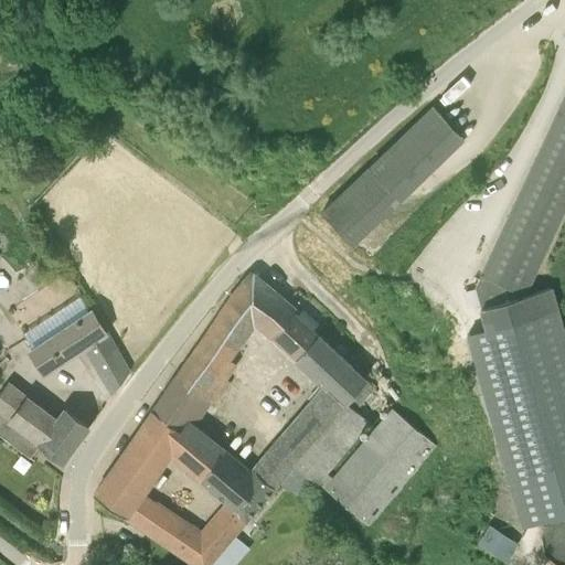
[(552,287),(532,291),(564,219),(564,96),(476,287),(488,328),(558,309),(552,287)]
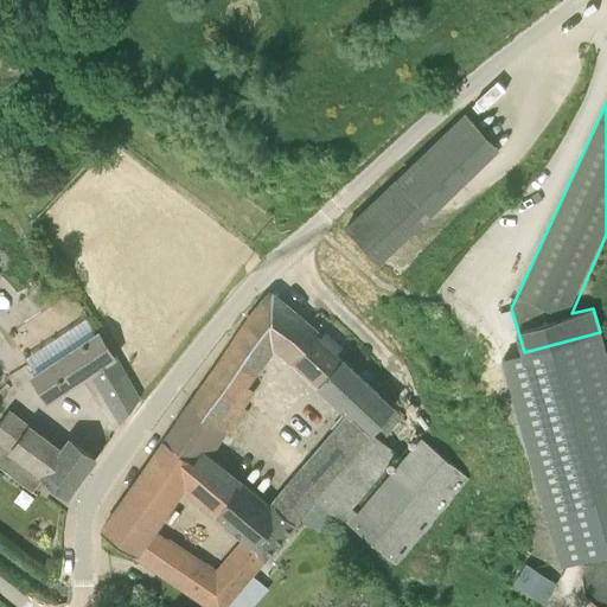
[(382,268),(503,152),(464,112),(344,228),(382,268)]
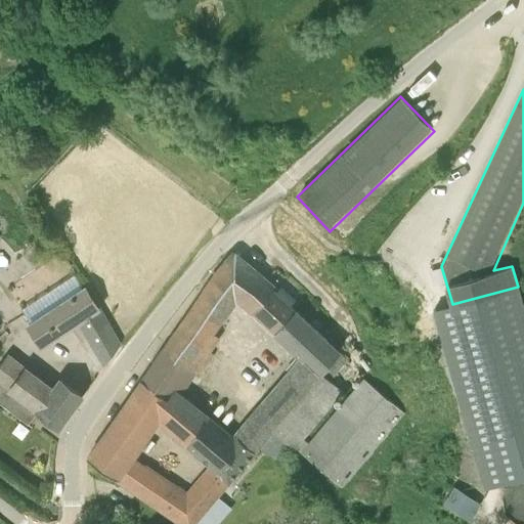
[(255,312),(274,290),(276,287),(235,253),(214,279),(239,298),(255,312)]
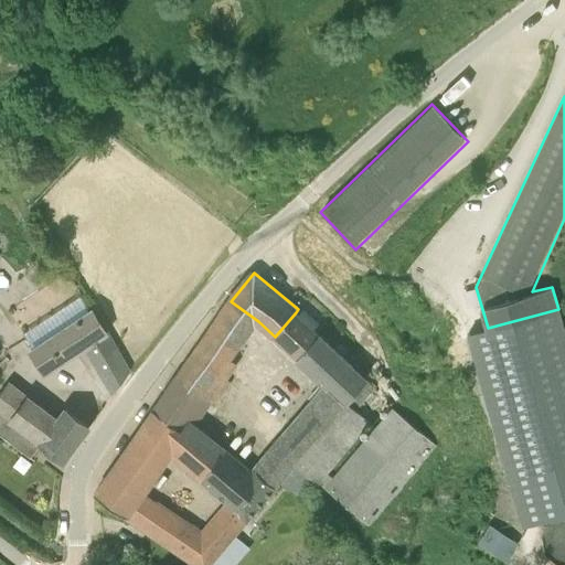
[(35,341),(91,307),(84,296),(29,330),(35,341)]
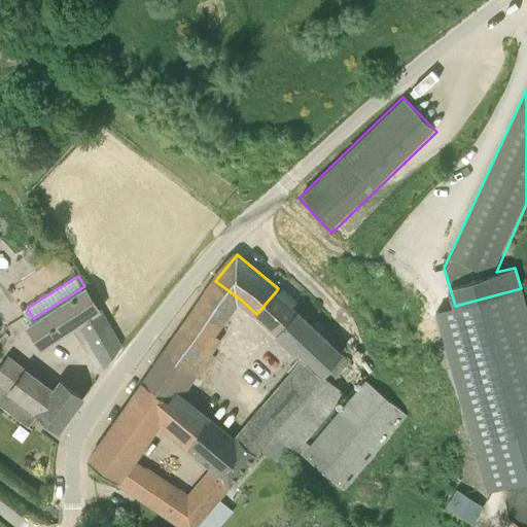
[(85,287),(27,326),(41,349),(81,324),(106,365),(120,347),(85,287)]
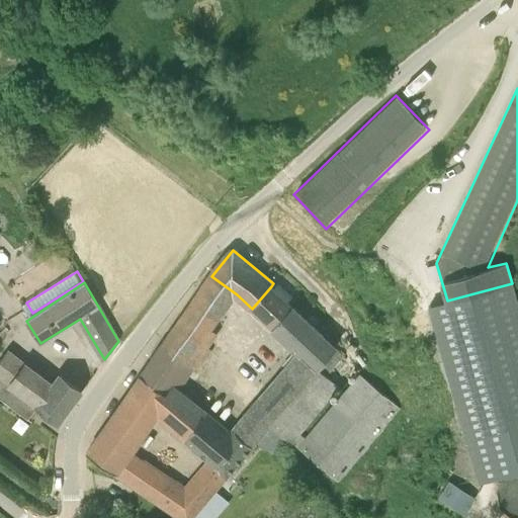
[(517,305),(512,283),(447,300),(429,306),(481,483),(517,470),(517,305)]
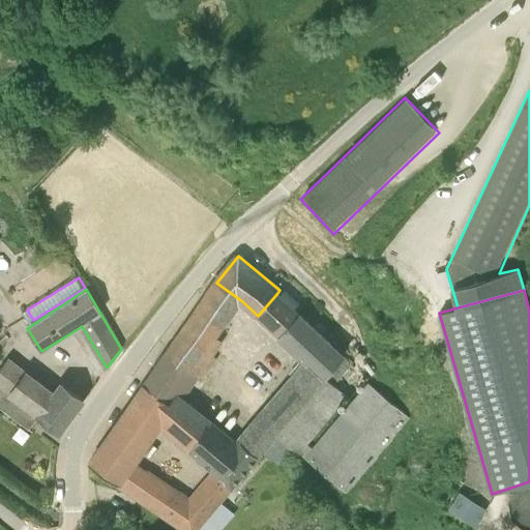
[(277,293),(258,316),(283,340),(303,317),(277,293)]
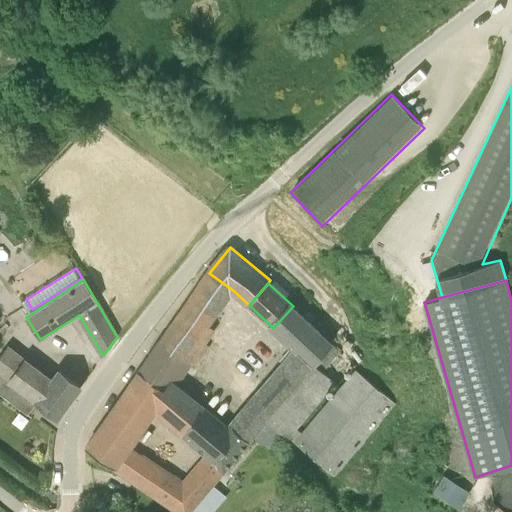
[(200,285),(140,370),(164,388),(169,380),(183,358),(194,367),(209,346),(204,342),(213,330),(207,325),(222,303),(200,285)]
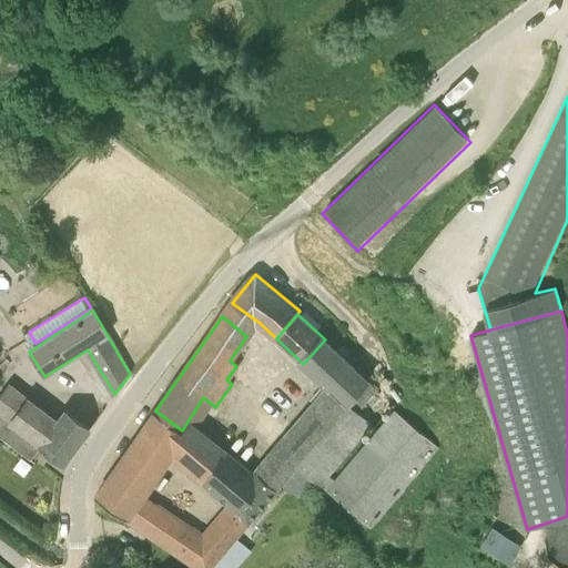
[(327,489),(335,479),(332,476),(374,424),(358,412),(378,388),(325,340),(303,364),(331,388),(255,476),(276,495),(284,486),(297,470),(316,485),(322,489),(324,486),(327,489)]
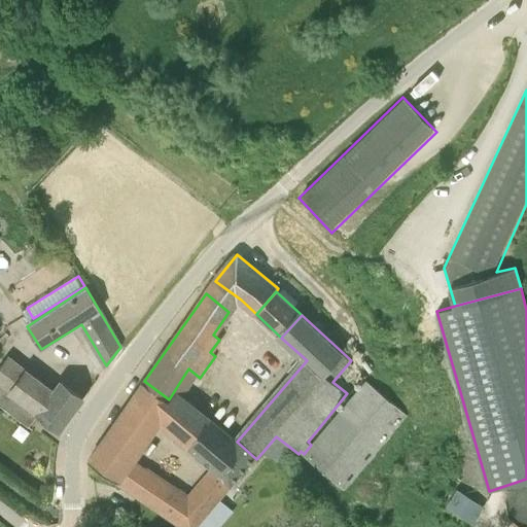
[(83,397),(60,380),(53,389),(8,356),(0,367),(0,405),(29,427),(38,414),(62,429),(83,397)]
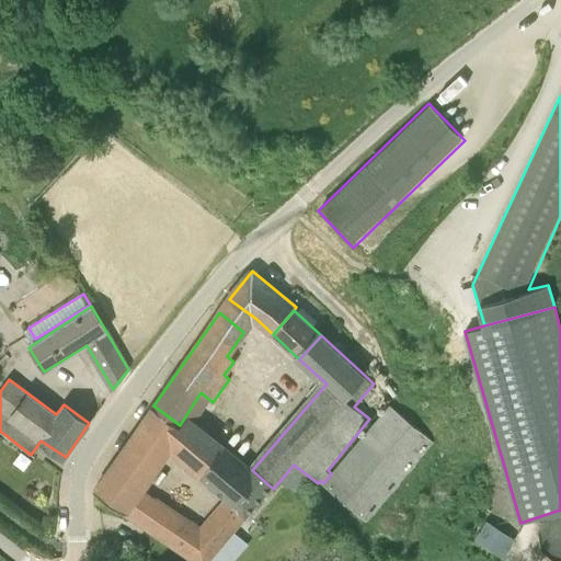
[(390,404),(331,473),(323,483),(366,519),(433,441),(390,404)]
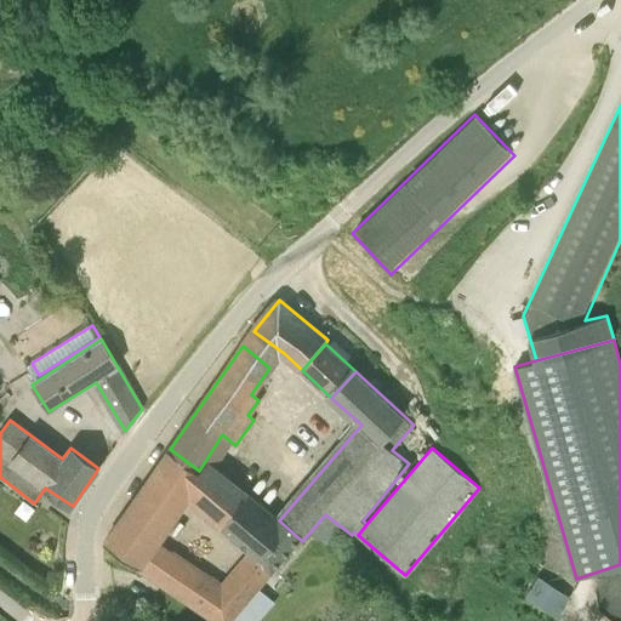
[(251,552),(221,587),(157,543),(141,565),(218,620),(234,620),(302,541),(279,520),(205,461),(199,471),(170,449),(169,449),(157,467),(251,552)]
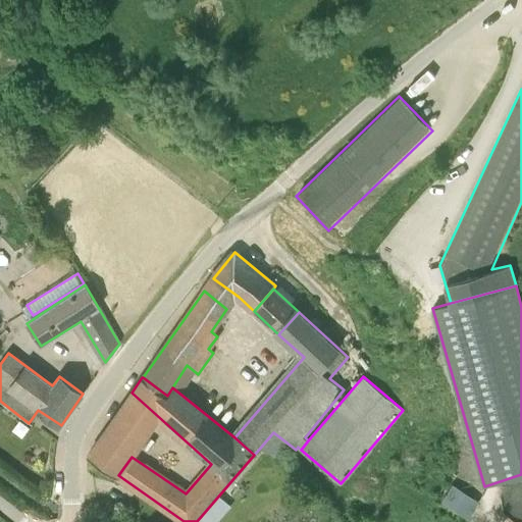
[(117,477),(118,475),(132,457),(149,431),(124,406),(122,405),(87,456),(117,477)]
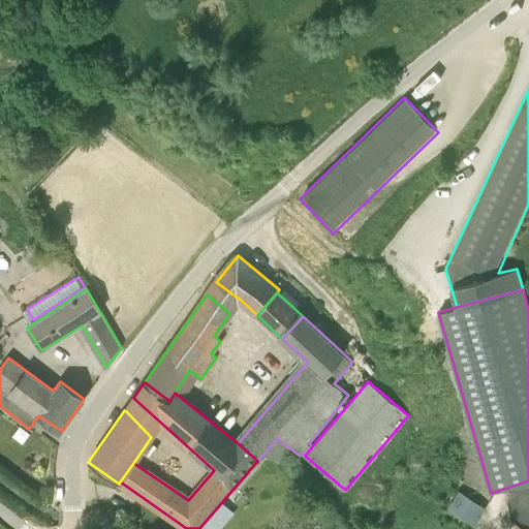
[(277,438),(265,453),(282,467),(294,452),(277,438)]
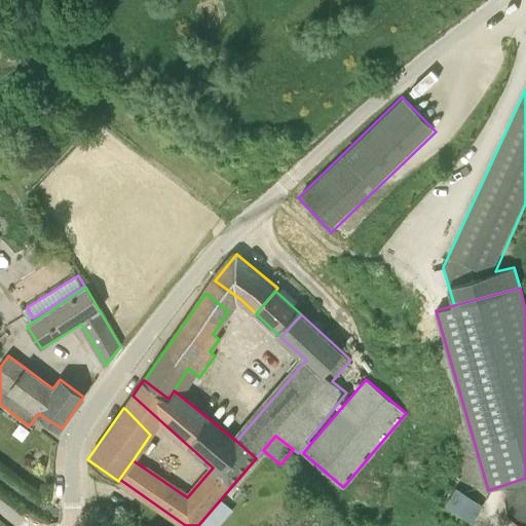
[(446,504),(475,522),(485,505),(456,488),(446,504)]
